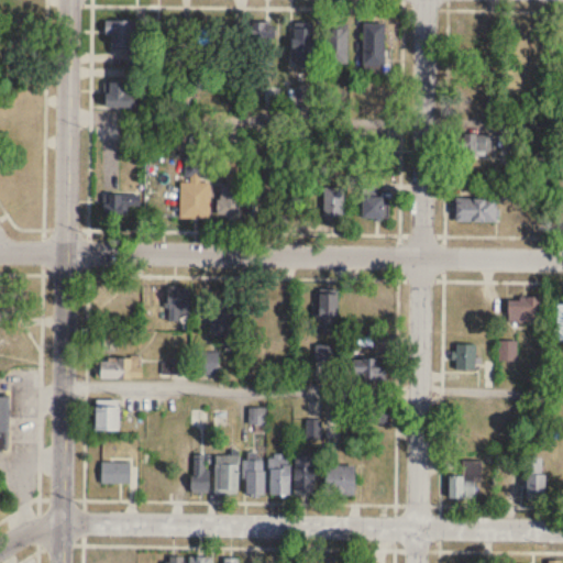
[(134,47),(134,20),(110,20),(110,47),(134,47)]
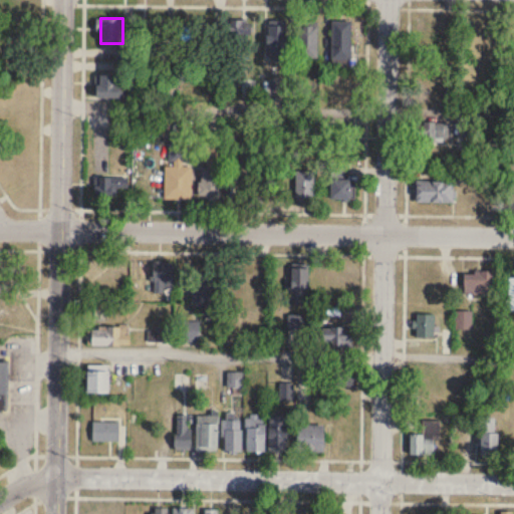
[(250,19),(228,20),(229,51),(251,51),(250,19)]
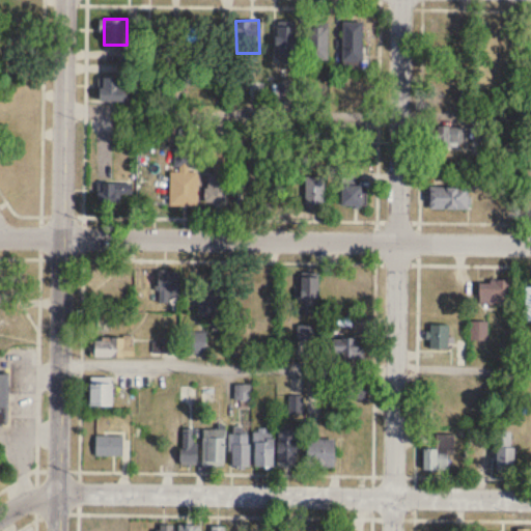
[(297,59),(297,22),(276,22),(276,59),(297,59)]
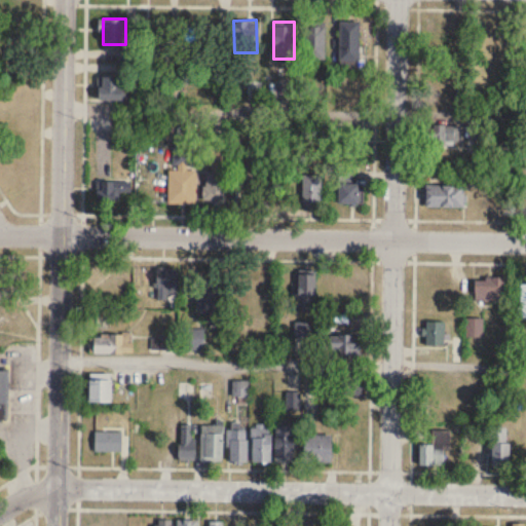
[(339,61),(360,61),(360,22),(339,22),(339,61)]
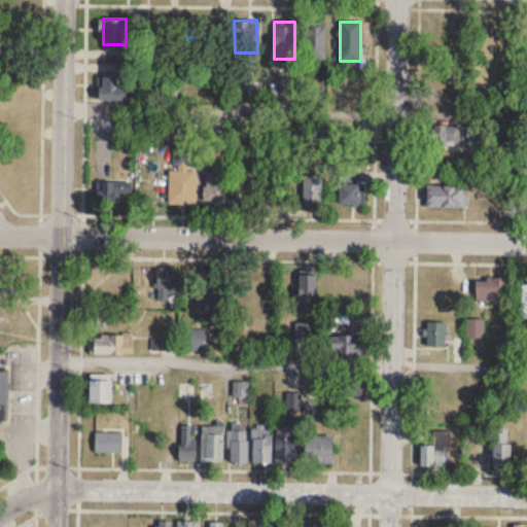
[(325,60),(325,26),(304,26),(304,60),(325,60)]
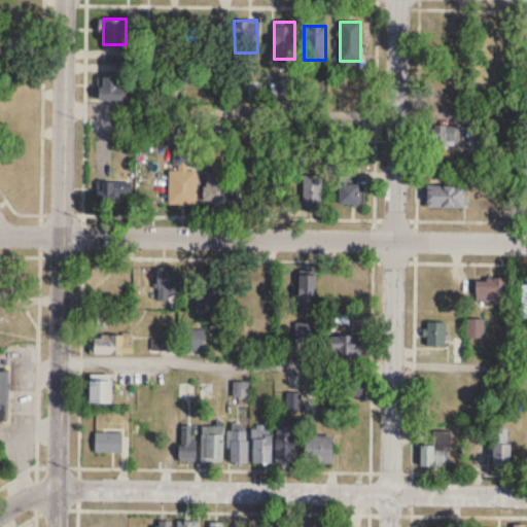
[(98,102),(124,102),(124,77),(98,77),(98,102)]
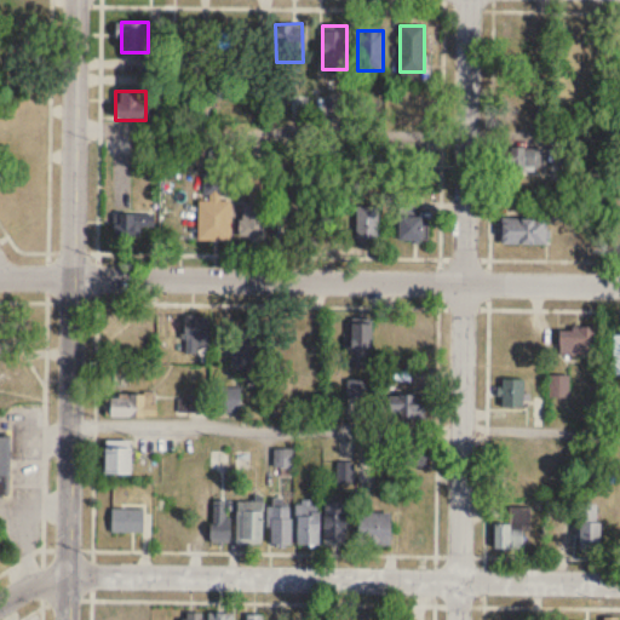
[(429,97),(396,97),(396,127),(429,127),(429,97)]
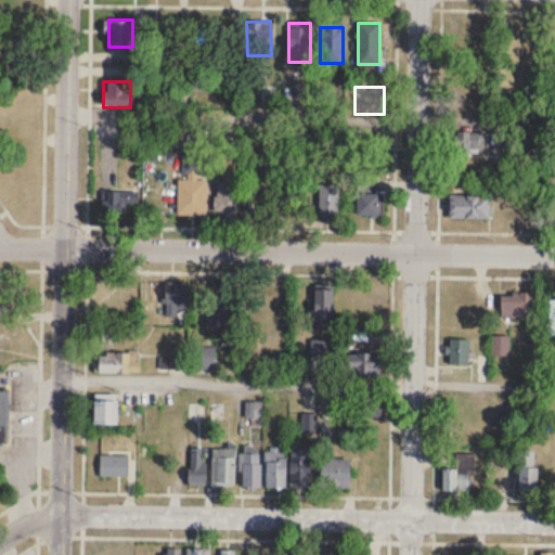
[(485,132),(446,132),(446,155),(485,155),(485,132)]
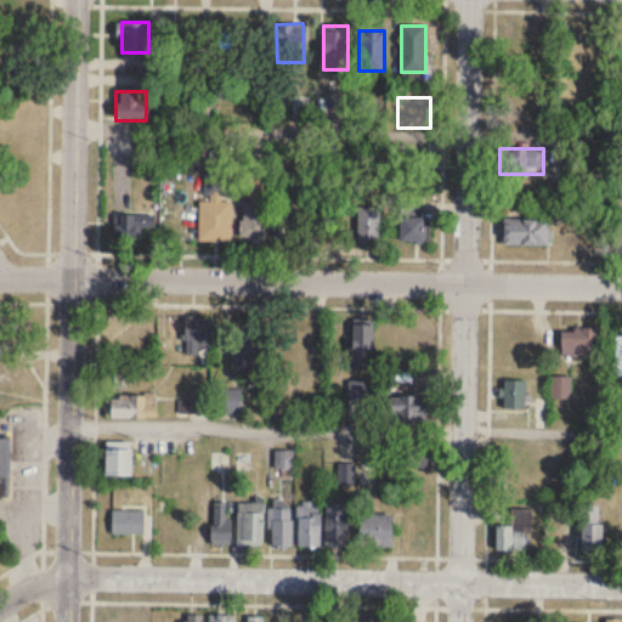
[(199,242),(231,242),(232,199),(230,199),(230,170),(203,170),(203,199),(199,199),(199,242)]
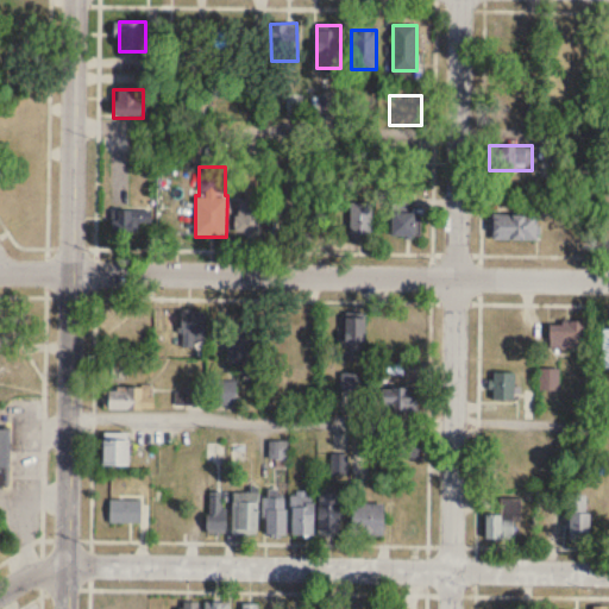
[(244,169),(243,200),(238,200),(238,233),(261,234),(261,169),(244,169)]
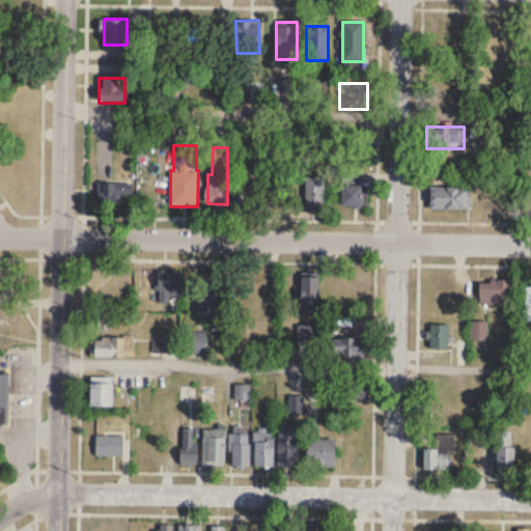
[(326,177),(306,177),(306,211),(326,211),(326,177)]
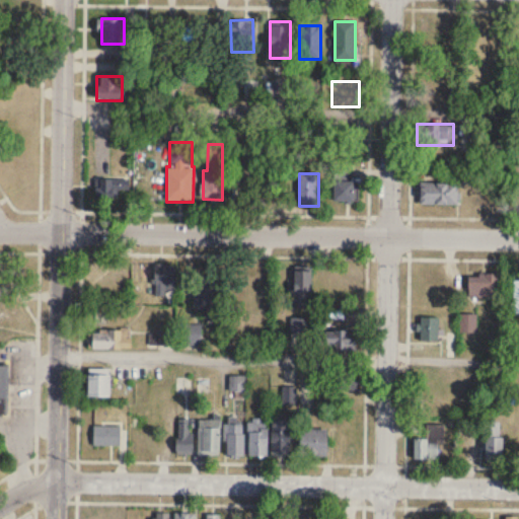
[(113,190),(130,190),(130,178),(94,178),(94,200),(113,200),(113,190)]
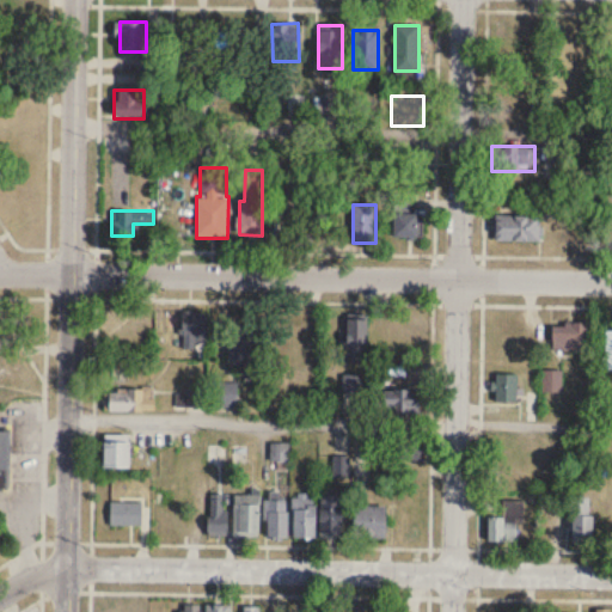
[(346,242),(346,212),(320,212),(320,242),(346,242)]
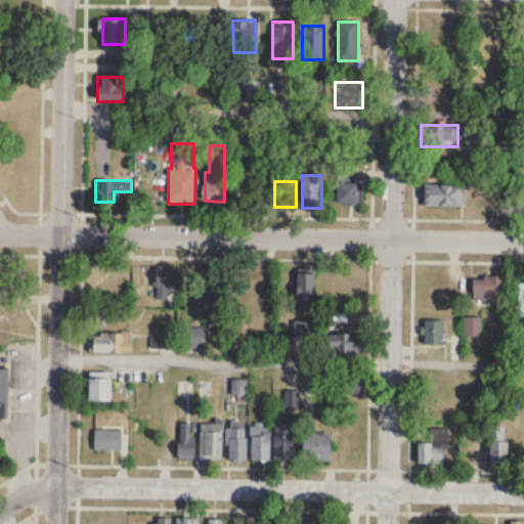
[(335,181),(335,203),(360,203),(360,181),(335,181)]
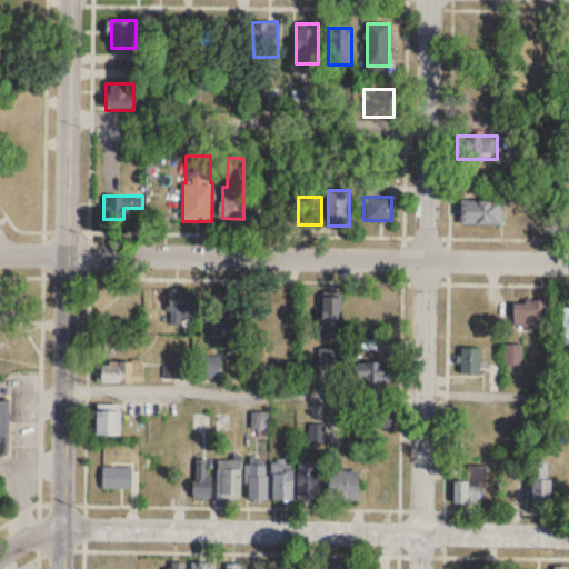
[(502,225),(502,200),(461,200),(461,225),(502,225)]
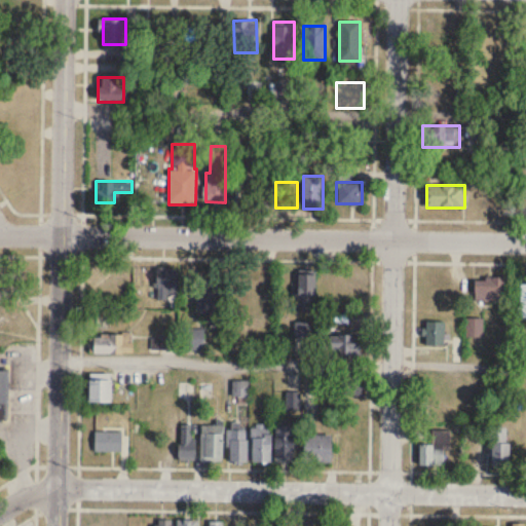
[(179,268),(156,268),(156,295),(179,295),(179,268)]
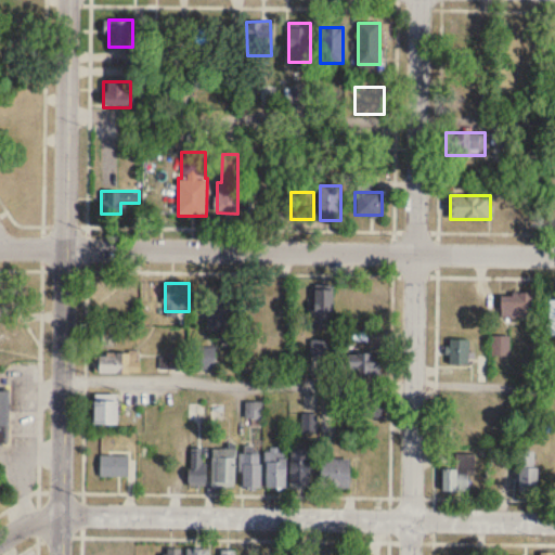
[(98,308),(132,308),(132,284),(98,284),(98,308)]
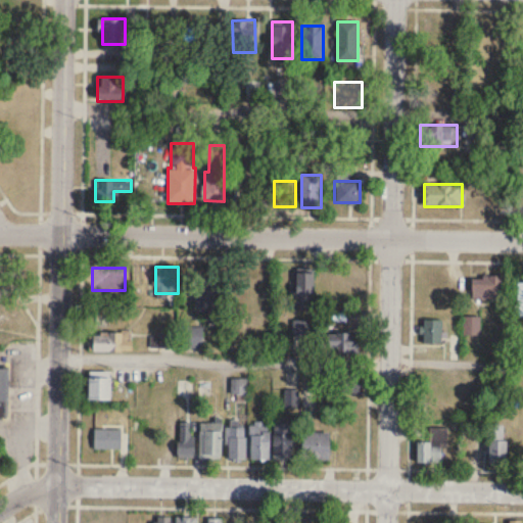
[(220,318),(220,273),(195,273),(196,318),(220,318)]
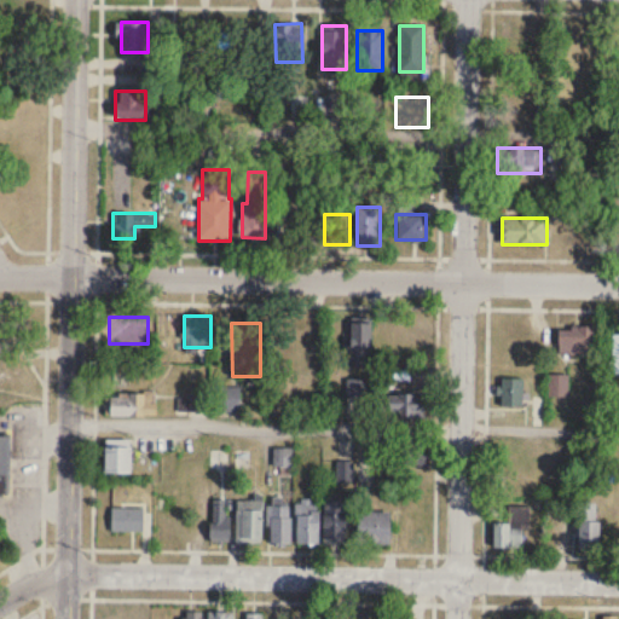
[(370,368),(370,323),(350,323),(350,368),(370,368)]
